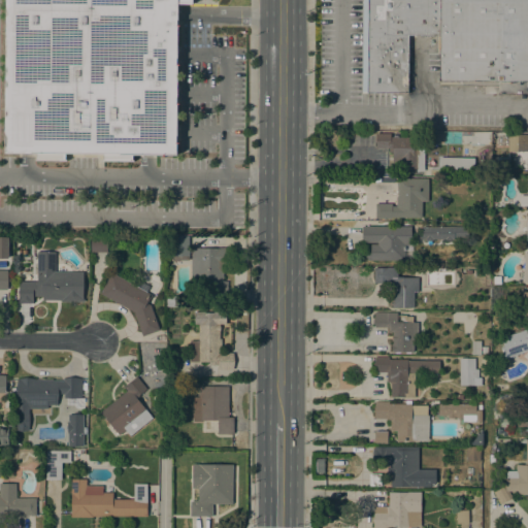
[(5,0),(193,0),(193,4),(178,4),(177,156),(133,155),(133,161),(103,161),(103,154),(66,153),(66,160),(36,160),(36,153),(4,153),(5,0)]
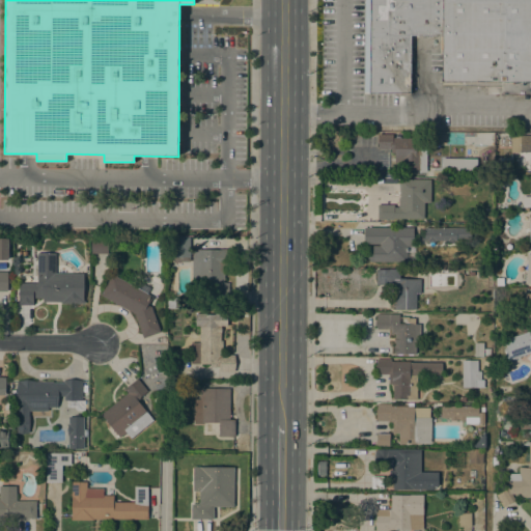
[(530,81),(442,81),(442,35),(411,34),(410,93),(364,93),(364,0),(530,0),(530,81)]
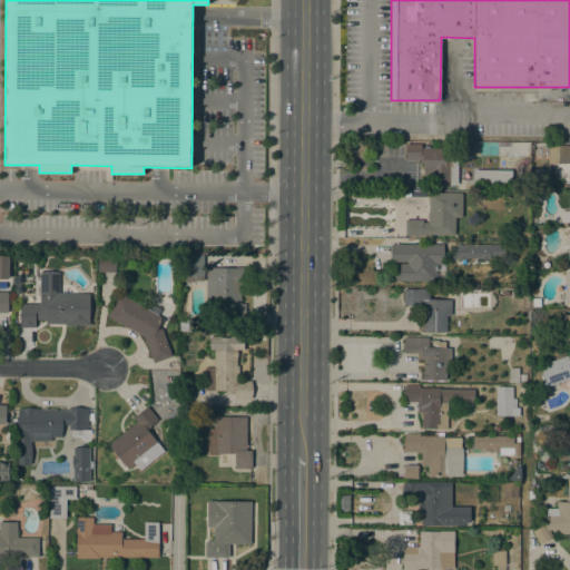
[(458,185),(431,185),(431,176),(423,176),(423,165),(419,165),(420,160),(405,160),(405,144),(421,144),(421,148),(432,148),(432,143),(439,143),(439,148),(449,148),(449,161),(458,161),(458,185)]
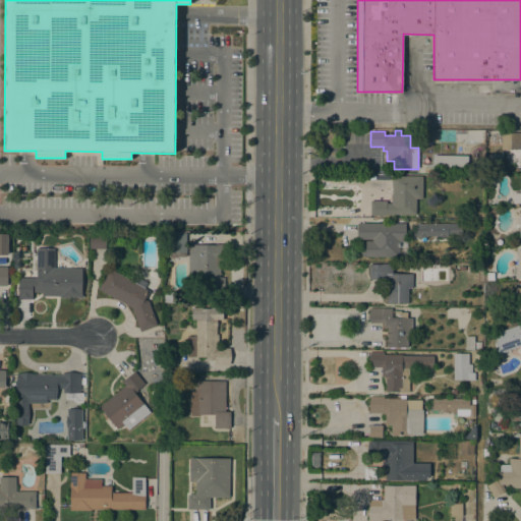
[(520,150),(502,150),(502,132),(520,132),(520,150)]
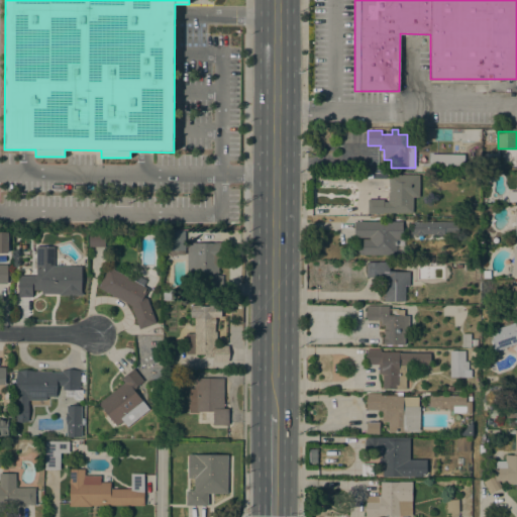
[(464,154),(463,167),(430,167),(430,154),(464,154)]
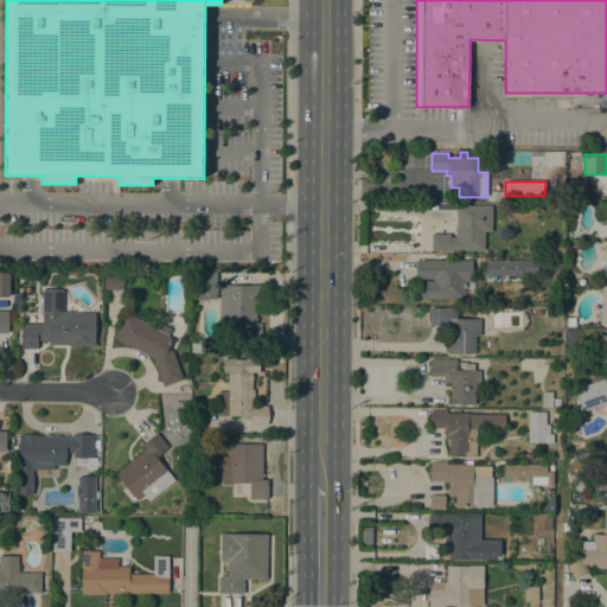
[(492,205),(492,231),(484,231),(484,250),(449,250),(449,251),(432,251),(432,234),(449,234),(449,237),(455,237),(455,227),(457,227),(457,205),(492,205)]
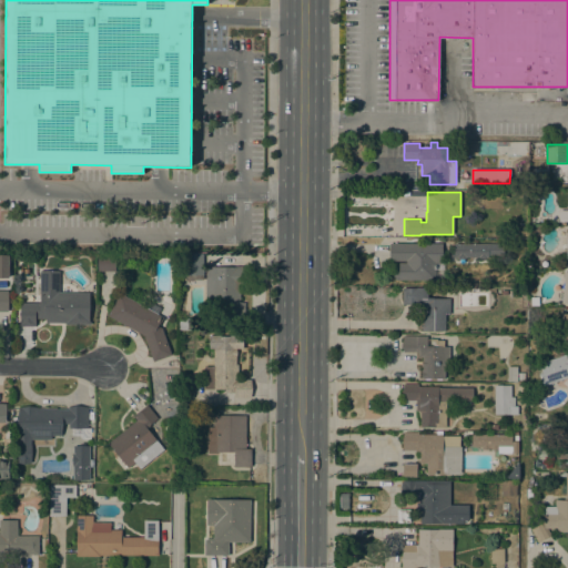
[(567,222),(558,222),(558,211),(567,211),(567,222)]
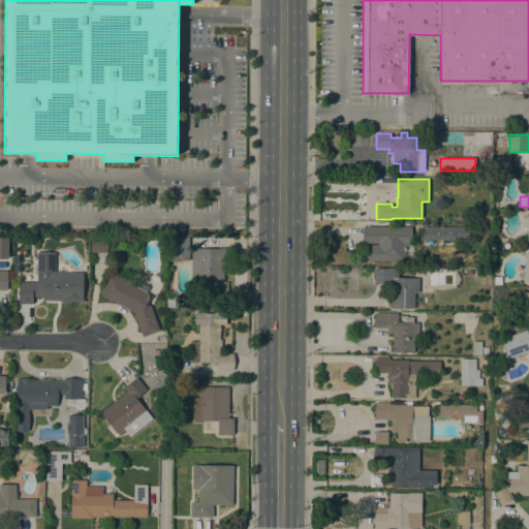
[(405,245),(405,249),(404,259),(368,259),(368,258),(367,258),(367,252),(368,252),(368,249),(371,249),(371,245),(378,245),(378,243),(363,243),(363,226),(411,226),(411,245),(405,245)]
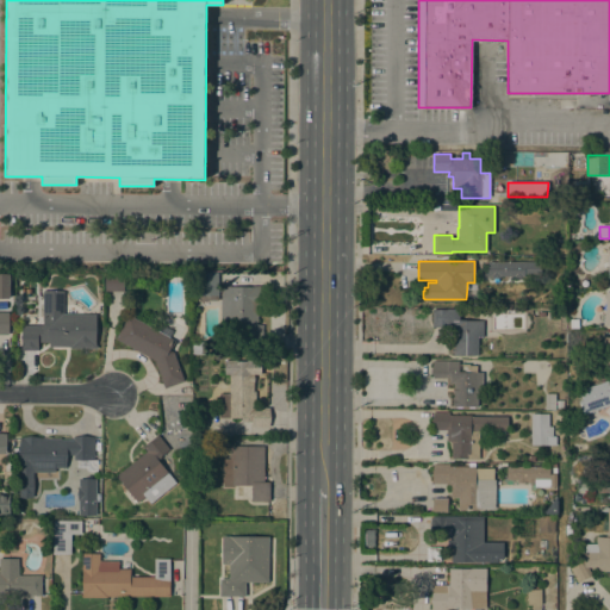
[(540,262),(540,274),(524,274),(524,277),(522,277),(521,278),(515,278),(514,277),(500,277),(498,278),(492,278),(490,277),(484,277),(484,271),(487,271),(487,262),(540,262)]
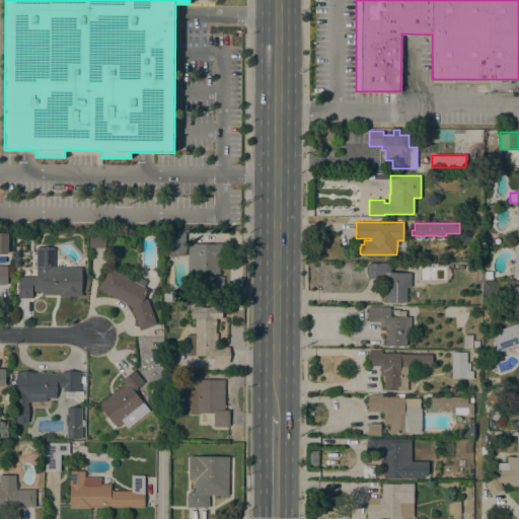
[(186,239),(187,239),(187,243),(186,243),(186,255),(176,255),(176,256),(168,256),(168,232),(186,232),(186,239)]
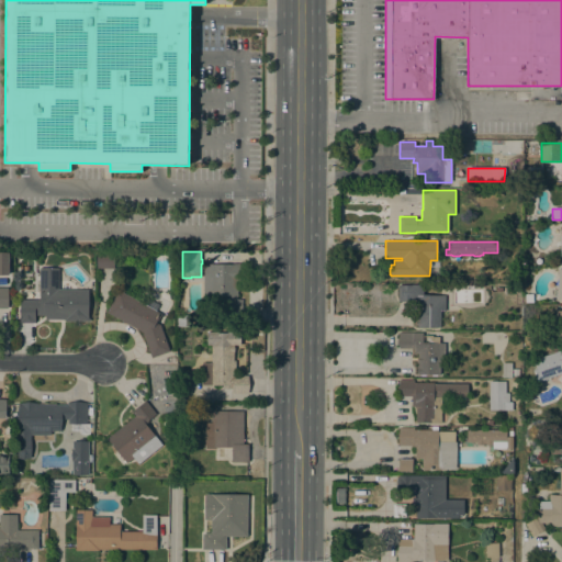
[(0,253),(9,253),(9,274),(0,274),(0,253)]
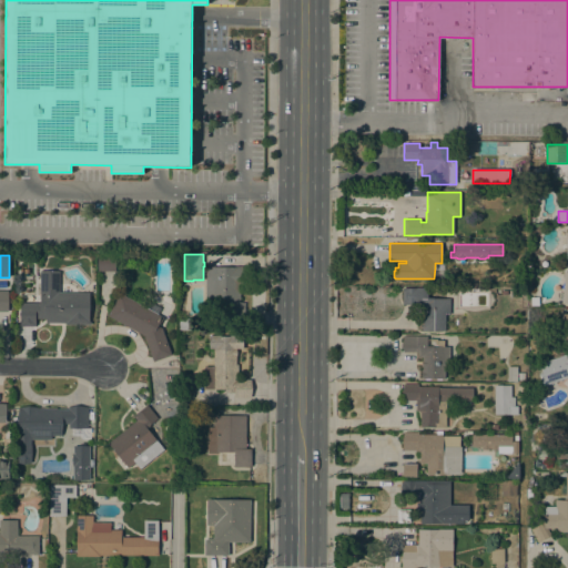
[(98,255),(114,255),(114,271),(98,271),(98,255)]
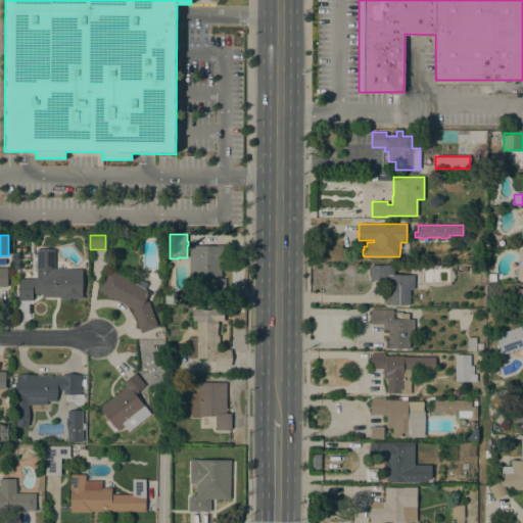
[(189,246),(216,246),(216,245),(223,245),(223,263),(221,263),(221,278),(226,278),(225,291),(212,291),(212,298),(202,298),(202,281),(189,281),(189,246)]
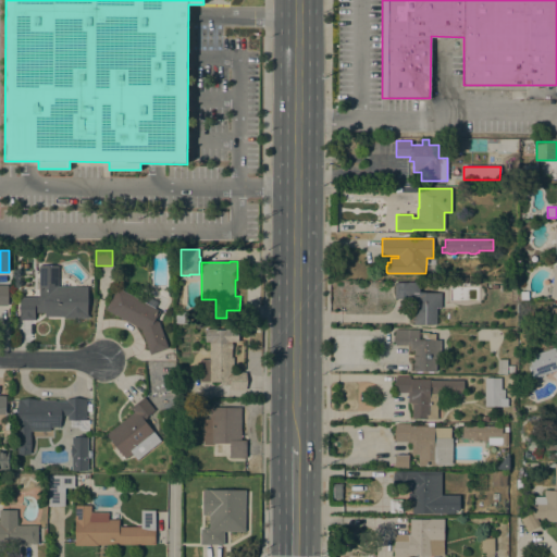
[(58,286),(87,287),(87,318),(63,318),(63,317),(45,317),(45,312),(35,312),(34,320),(20,320),(20,297),(39,297),(39,288),(38,288),(38,265),(58,265),(58,286)]
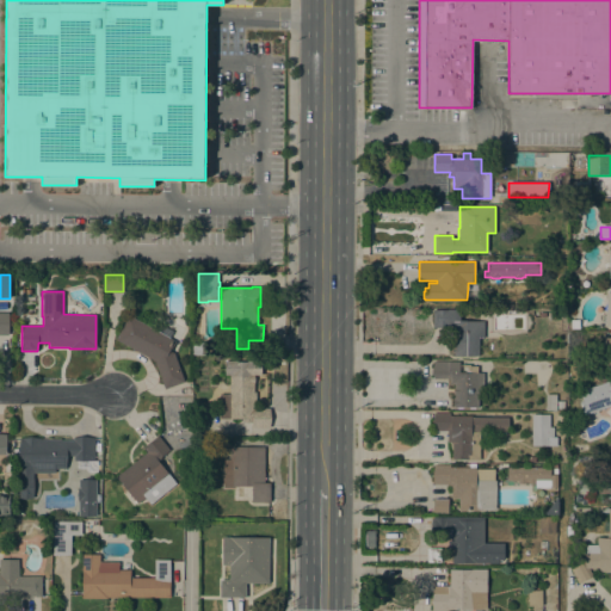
[(479,356),(454,356),(454,327),(432,327),(433,310),(448,310),(448,309),(458,310),(458,320),(466,320),(466,321),(483,321),(483,338),(479,338),(479,356)]
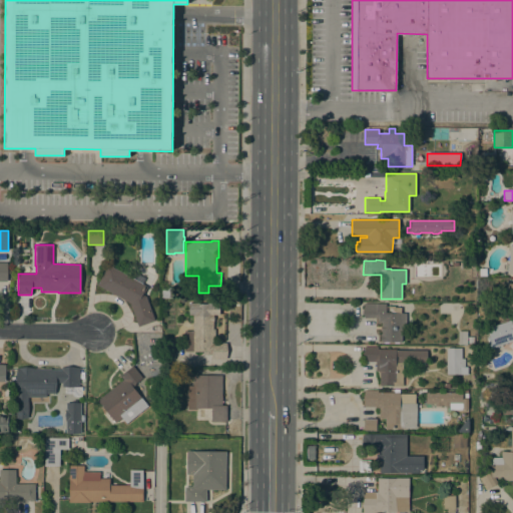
[(147,287),(142,295),(146,297),(154,321),(138,327),(129,303),(96,286),(107,265),(142,284),(147,287)]
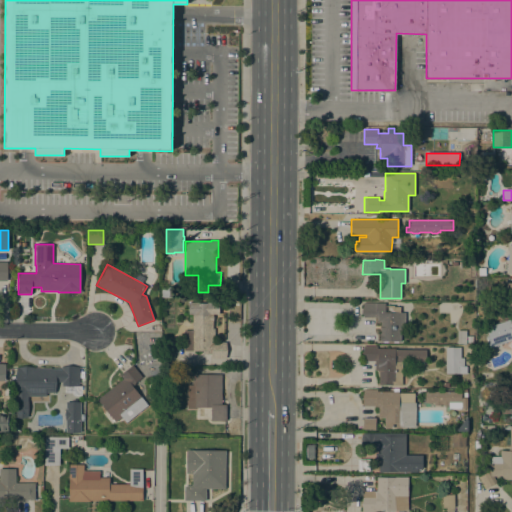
[(161,287),(172,287),(172,297),(161,297),(161,287)]
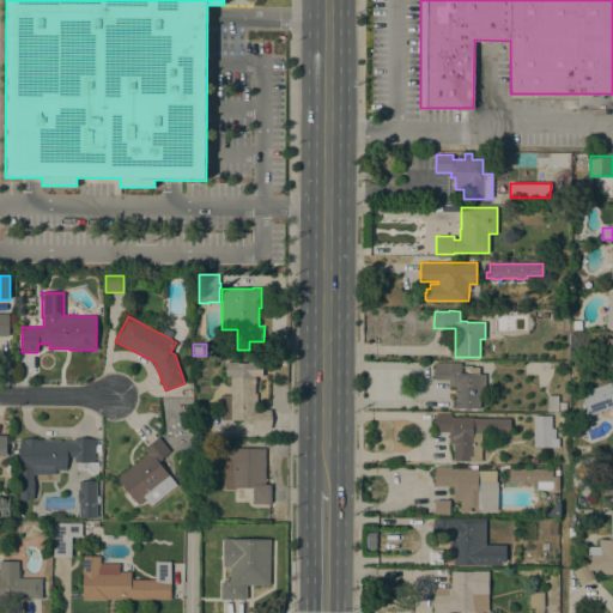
[(461,363),(461,365),(472,365),(472,374),(485,374),(485,392),(479,392),(479,410),(455,410),(455,382),(450,382),(450,380),(435,380),(435,363),(461,363)]
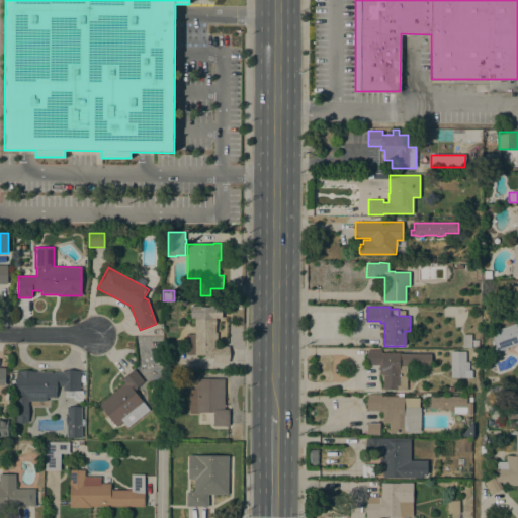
[(194,316),(214,316),(214,332),(217,333),(217,346),(229,346),(228,362),(213,362),(213,358),(205,358),(205,355),(186,354),(186,334),(194,334),(194,316)]
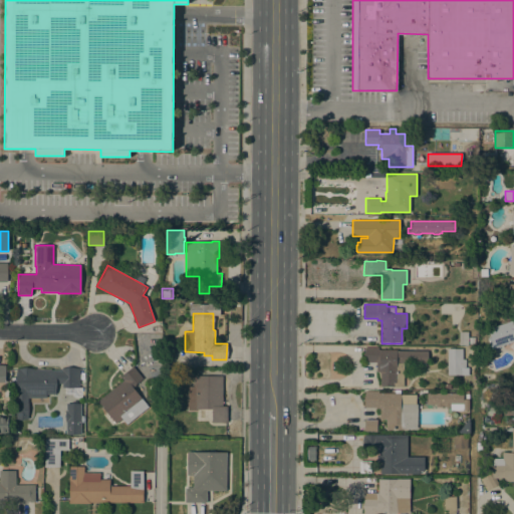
[(488,338),(490,337),(488,329),(513,319),(513,342),(513,341),(491,349),(488,338)]
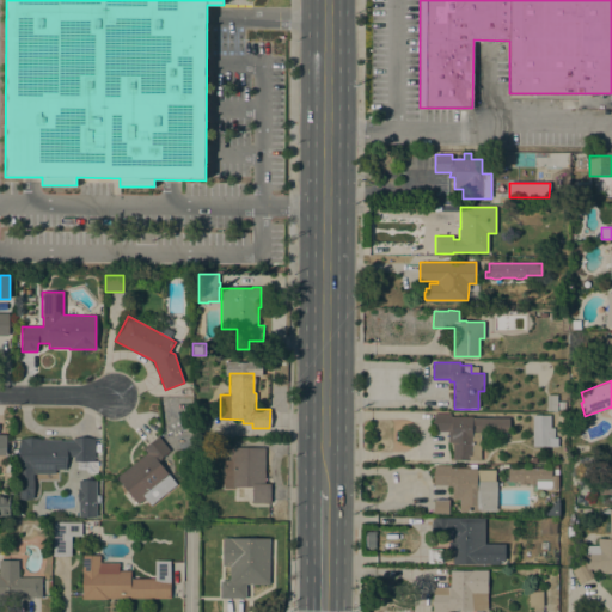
[(556,396),(556,411),(546,411),(546,396),(556,396)]
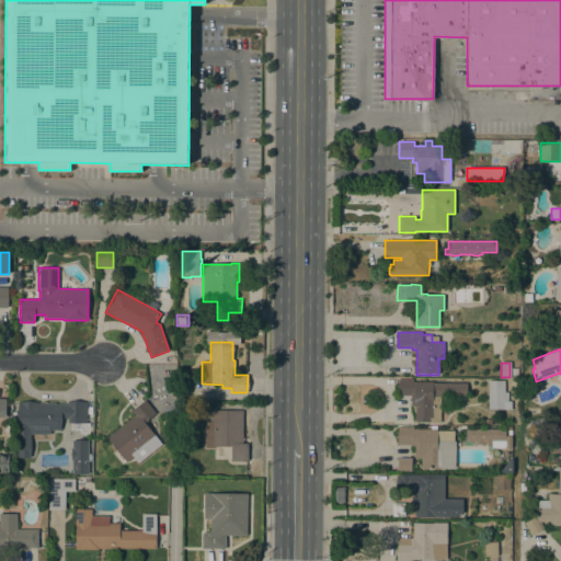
[(433,382),(433,384),(466,384),(466,397),(439,397),(439,422),(414,422),(415,407),(410,407),(411,396),(398,396),(398,379),(412,379),(412,381),(433,382)]
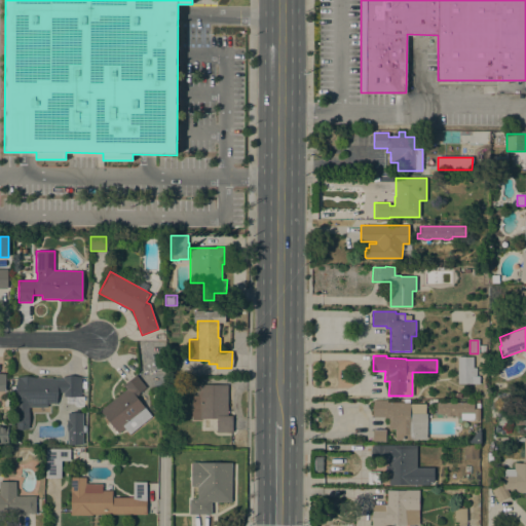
[(476,367),(476,375),(479,375),(479,383),(457,383),(457,357),(473,357),(473,367),(476,367)]
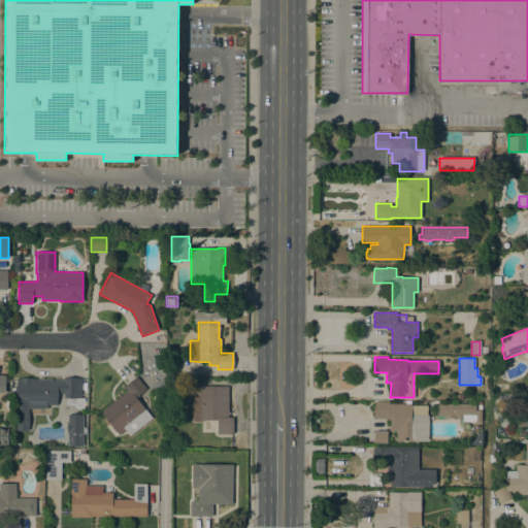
[(126,391),(123,387),(136,376),(145,389),(135,397),(152,418),(130,435),(125,430),(119,435),(100,411),(126,391)]
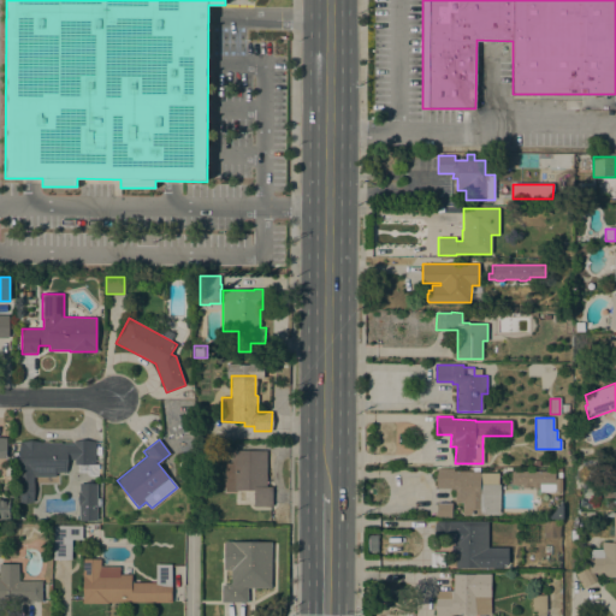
[(66,460),(66,473),(55,473),(55,477),(34,477),(34,501),(27,503),(18,501),(18,469),(19,469),(19,442),(21,442),(41,442),(42,442),(42,443),(60,443),(60,444),(73,444),(73,442),(96,442),(96,448),(101,448),(101,455),(96,455),(96,463),(73,463),(73,460),(66,460)]
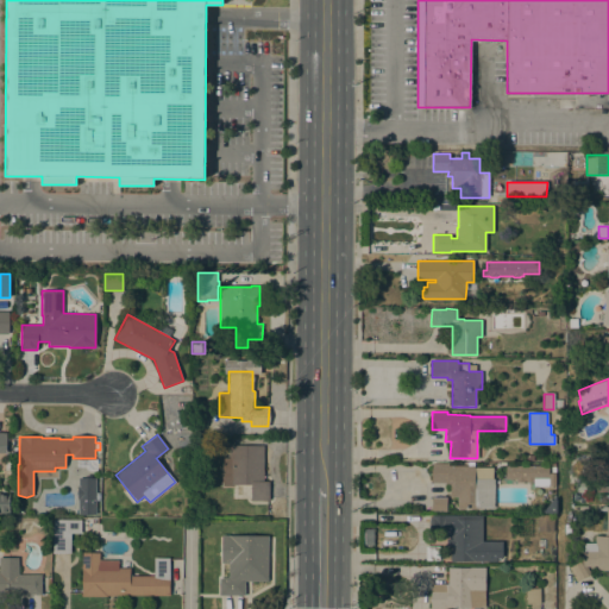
[(263,481),(269,481),(269,501),(250,501),(251,484),(233,484),(233,487),(221,487),(221,458),(228,458),(228,445),(263,445),(263,481)]
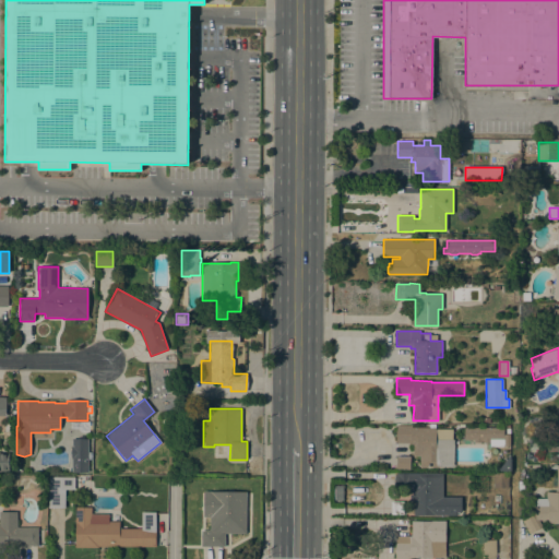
[(435,427),(435,429),(451,429),(451,439),(453,439),(453,466),(440,466),(419,466),(419,456),(412,456),(412,445),(407,445),(407,443),(395,443),(395,425),(411,425),(411,427),(435,427)]
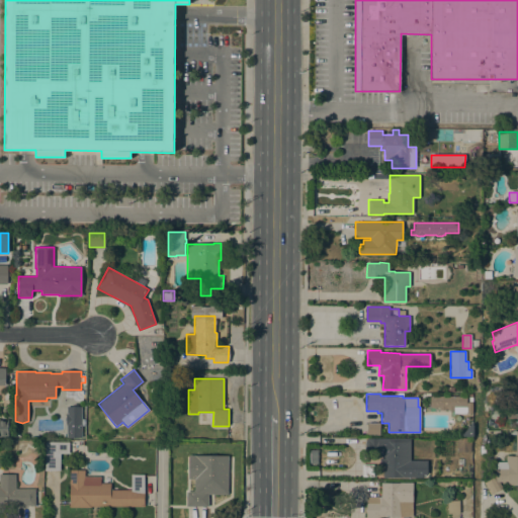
[(465,397),(466,403),(470,403),(470,414),(453,414),(453,410),(446,410),(446,409),(445,409),(445,410),(438,410),(438,408),(429,408),(429,397),(465,397)]
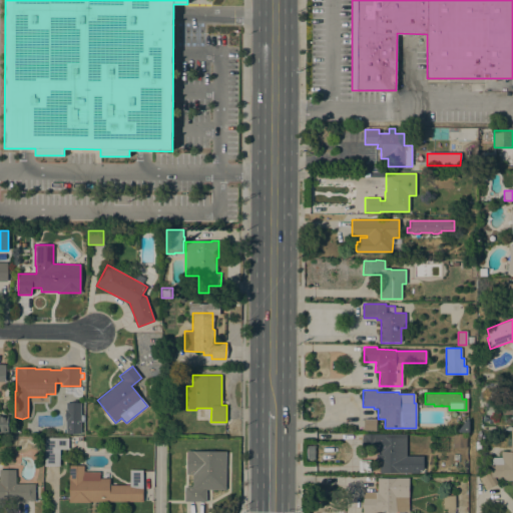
[(80,433),(65,433),(65,421),(65,410),(65,403),(80,403),(80,433)]
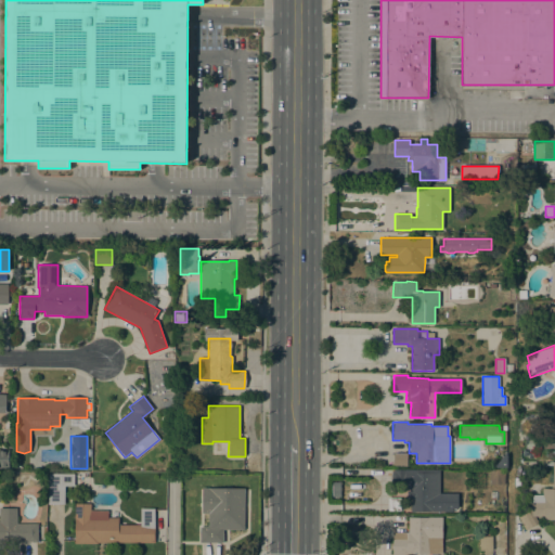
[(541,438),(541,443),(554,442),(554,448),(525,449),(525,443),(526,443),(526,439),(541,438)]
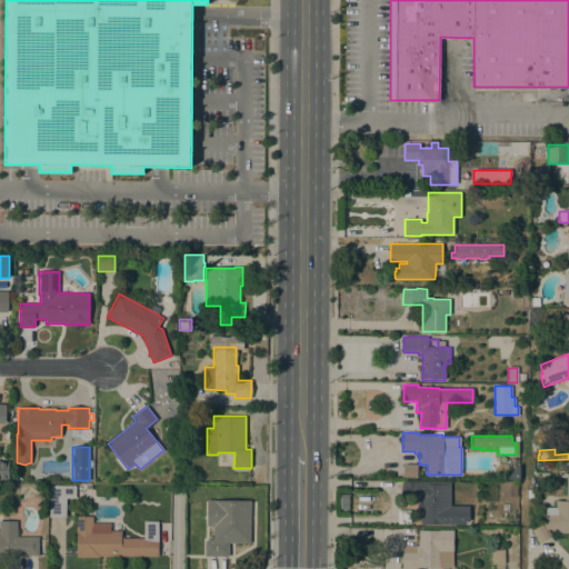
[(417,465),(417,477),(402,478),(402,465),(417,465)]
